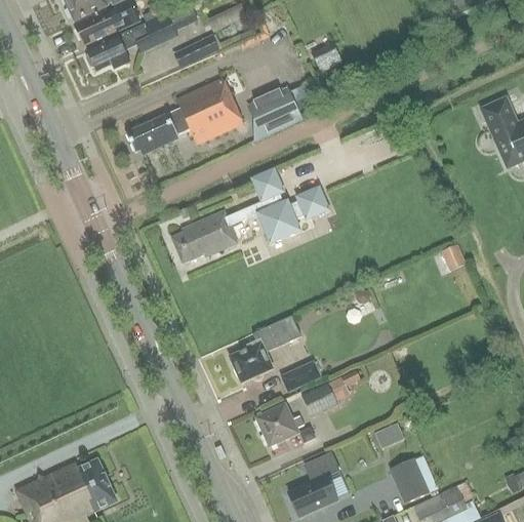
[(115,4),(123,0),(66,0),(75,18),(106,4),(106,3),(113,0),(115,4)]
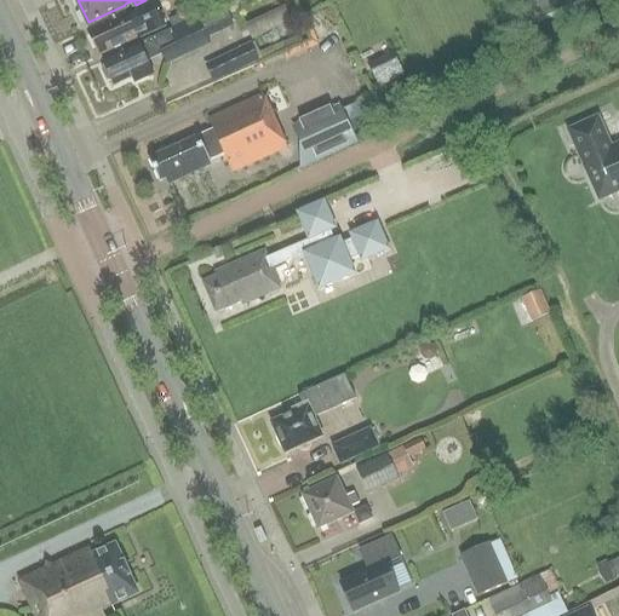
[(101,55),(159,27),(165,23),(154,0),(148,0),(135,6),(137,10),(126,15),(125,11),(87,28),(101,55)]
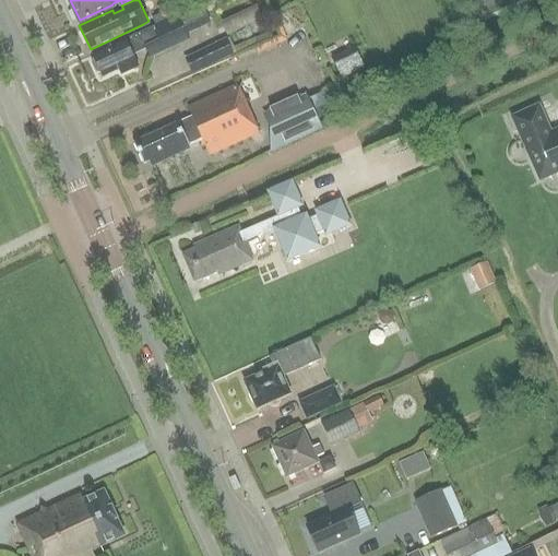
[(261,3),(229,18),(235,31),(266,16),(261,3)]
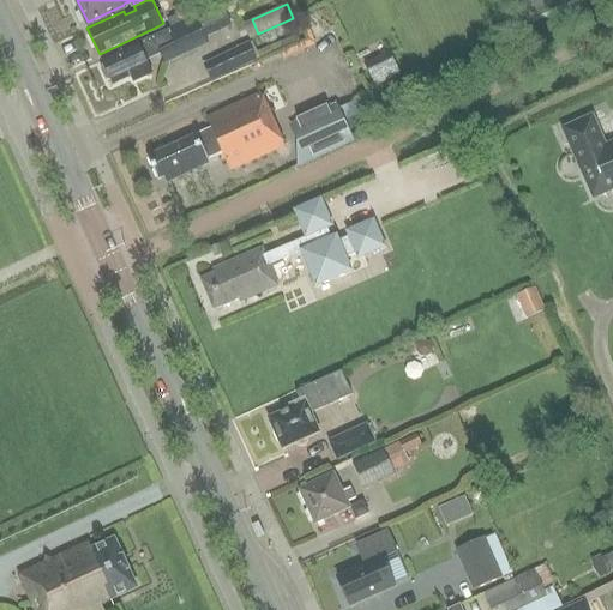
[(181,20),(176,12),(167,17),(170,25),(181,20)]
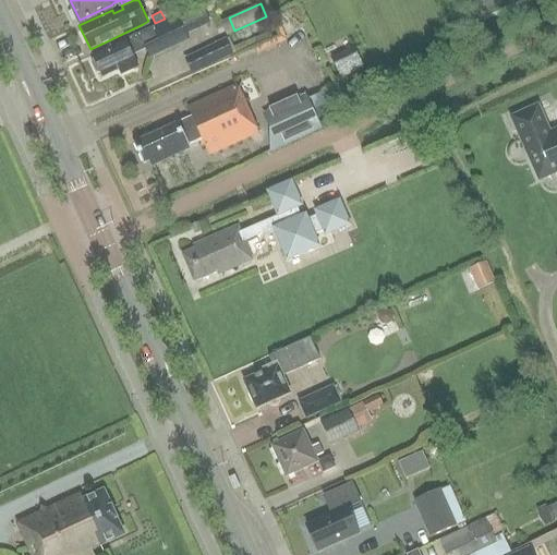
[(147,49),(186,31),(186,29),(178,12),(165,19),(155,23),(125,37),(124,37),(93,52),(95,59),(92,60),(97,72),(101,71),(103,74),(119,67),(121,71),(137,63),(131,50),(145,44),(147,49)]
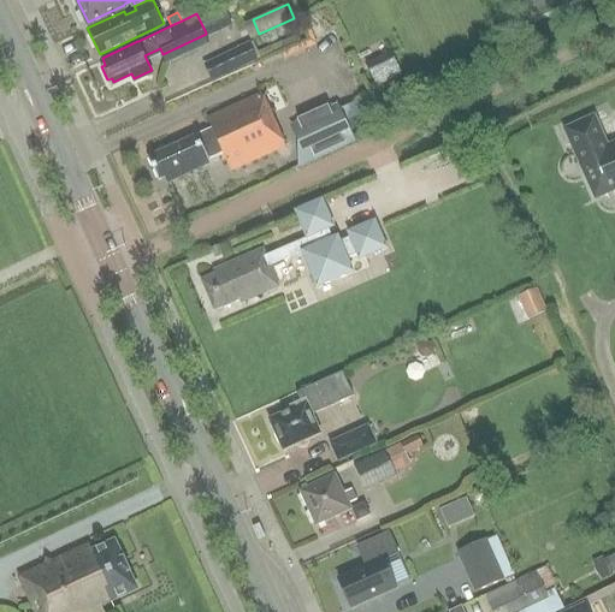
[(234,69),(258,58),(248,40),(225,51),(234,69)]
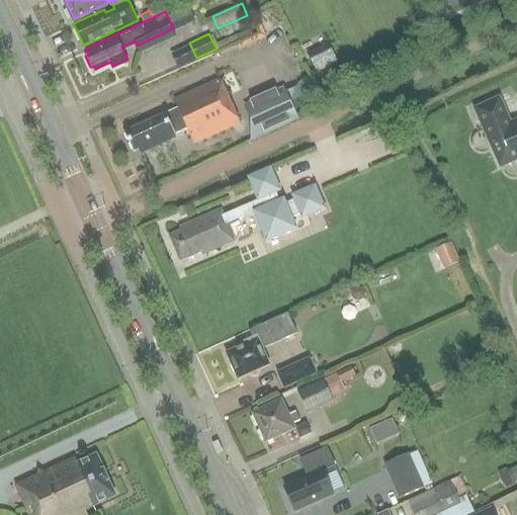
[(332,51),(311,61),(316,72),(337,62),(332,51)]
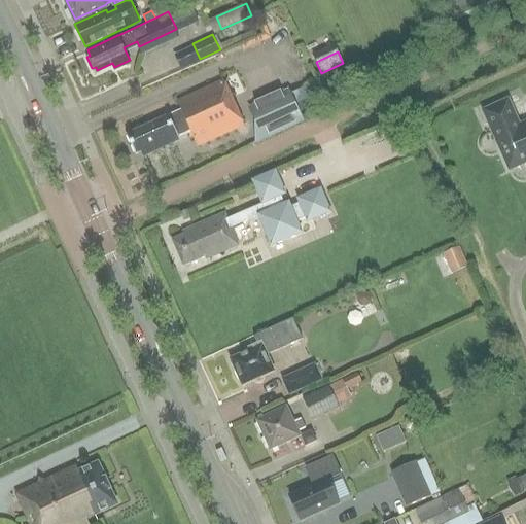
[(198,144),(243,124),(223,77),(177,99),(181,108),(168,114),(167,113),(126,133),(135,152),(142,148),(144,153),(179,138),(177,135),(190,129),(198,144)]
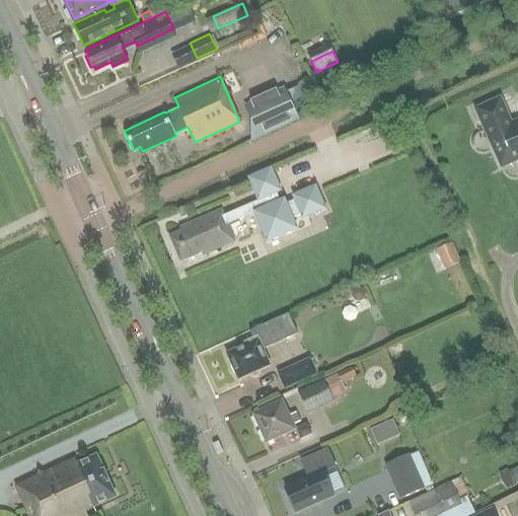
[(285,83),(243,101),(255,130),(296,112),(285,83)]
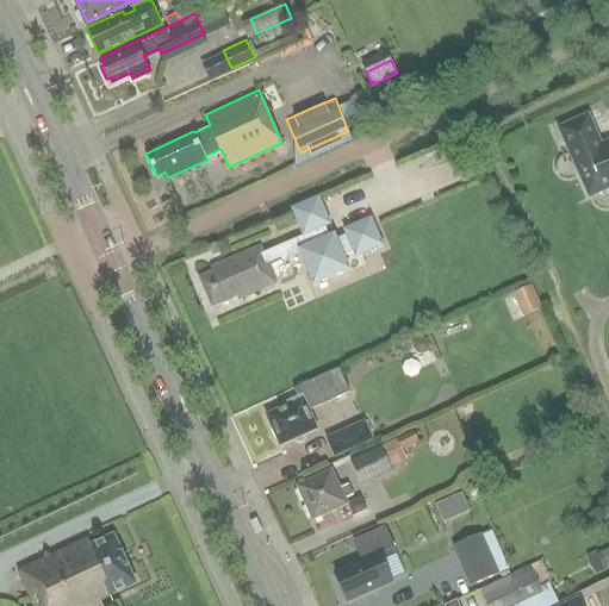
[(608,139),(600,144),(586,114),(560,126),(579,167),(577,168),(586,191),(589,189),(590,192),(608,182),(608,139)]
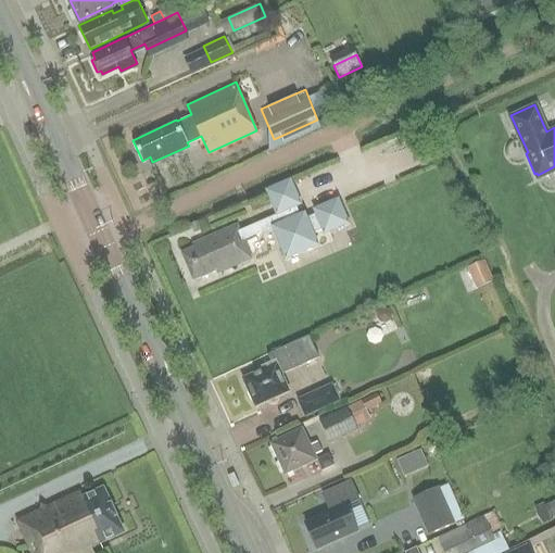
[(251,256),(243,238),(273,225),(286,255),(288,256),(316,244),(317,241),(313,231),(323,227),(324,229),(326,230),(347,222),(348,220),(339,199),(336,198),(316,206),(315,209),(316,211),(306,215),(305,213),(303,213),(301,213),(297,203),(299,202),(300,200),(291,180),(288,179),(268,188),(267,190),(277,212),(240,228),(237,223),(191,242),(193,246),(181,250),(193,278),(216,268),(217,272),(251,256)]
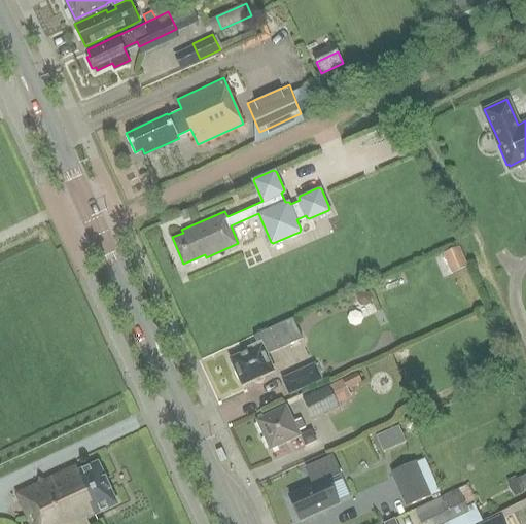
[(181,210),(184,218),(190,216),(186,208),(181,210)]
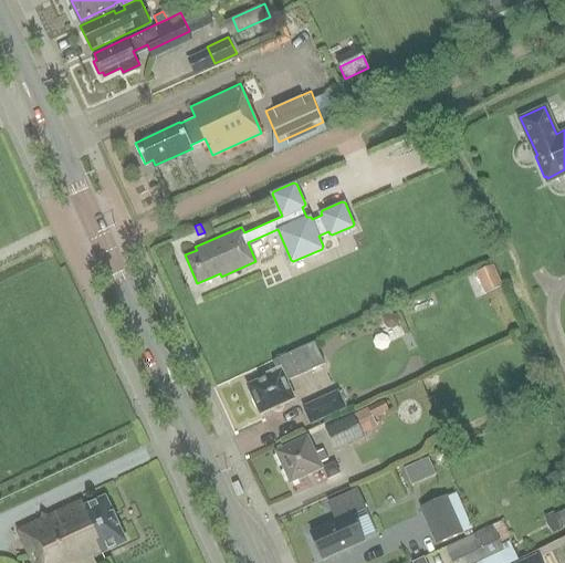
[(502,283),(493,262),(477,270),(485,290),(502,283)]
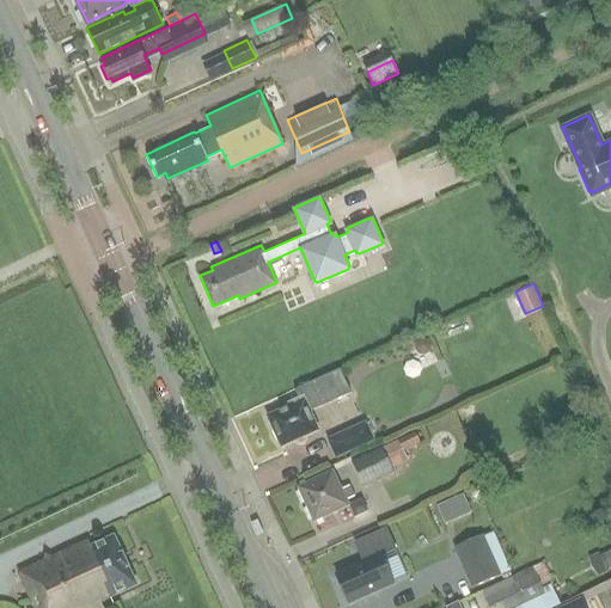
[(415,341),(415,347),(419,351),(425,352),(429,348),(431,342),(426,337),(420,337),(415,341)]
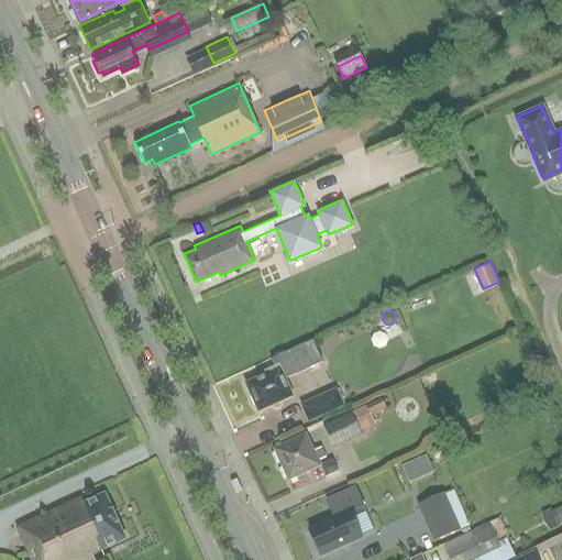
[(312,338),(297,346),(271,357),(274,365),(262,371),(264,374),(248,382),(252,393),(252,396),(254,403),(257,404),(259,408),(290,393),(284,377),(323,360),(312,338)]
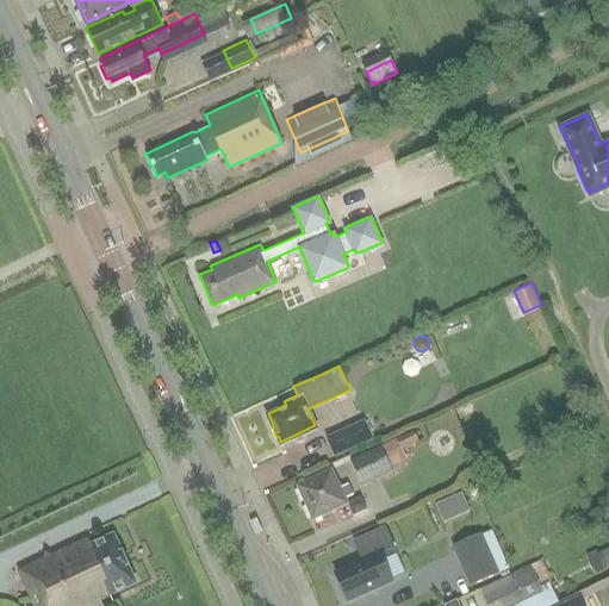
[(373,436),(365,417),(324,435),(334,455),(373,436)]
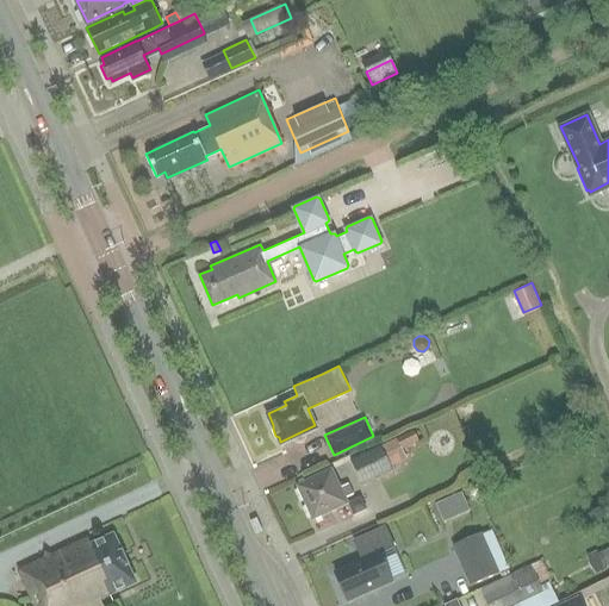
[(412,426),(396,435),(399,444),(417,436),(412,426)]
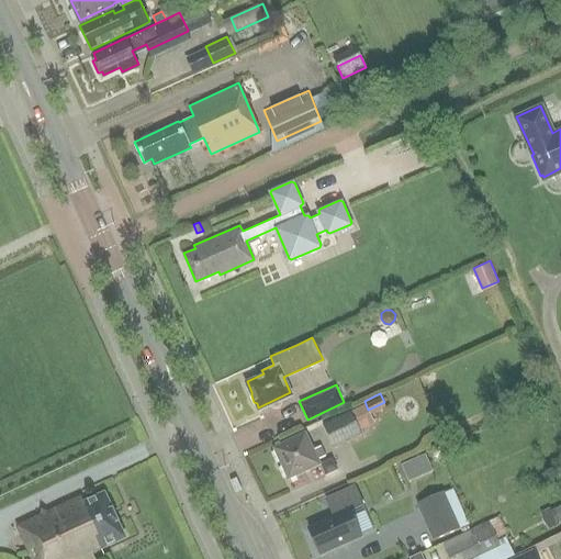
[(368,410),(365,401),(350,409),(356,421),(370,413),(368,410)]
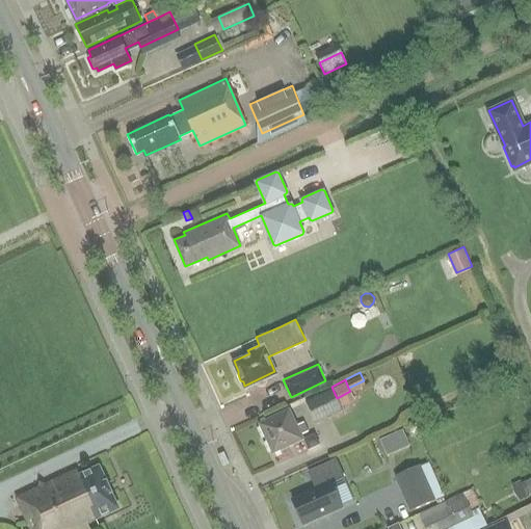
[(315,422),(341,410),(332,388),(306,399),(315,422)]
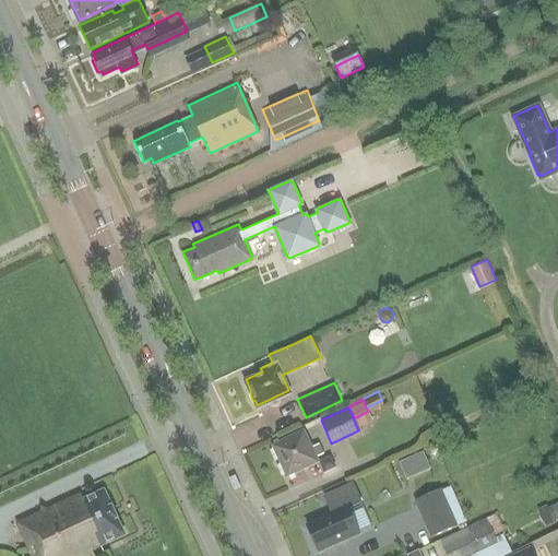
[(319,441),(311,445),(304,428),(272,444),(286,475),(319,460),(317,454),(324,451),(319,441)]
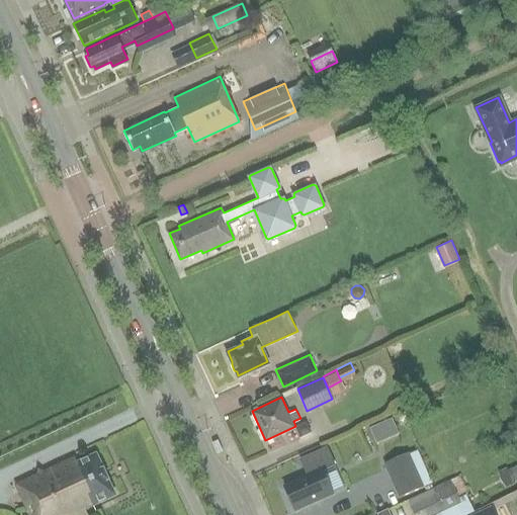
[(392,417),(369,427),(376,442),(399,432),(392,417)]
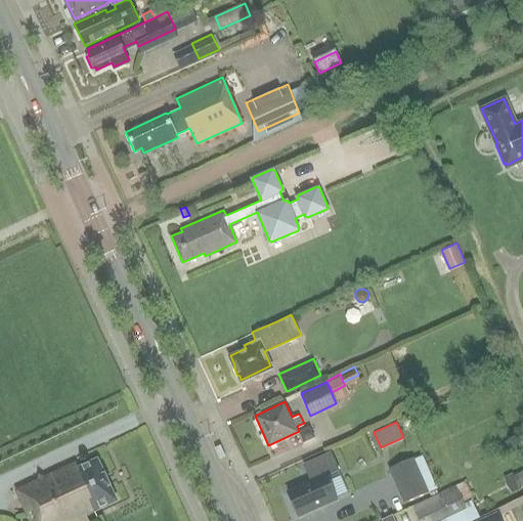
[(338,500),(327,475),(339,470),(332,452),(304,464),(311,480),(288,490),(299,516),(338,500)]
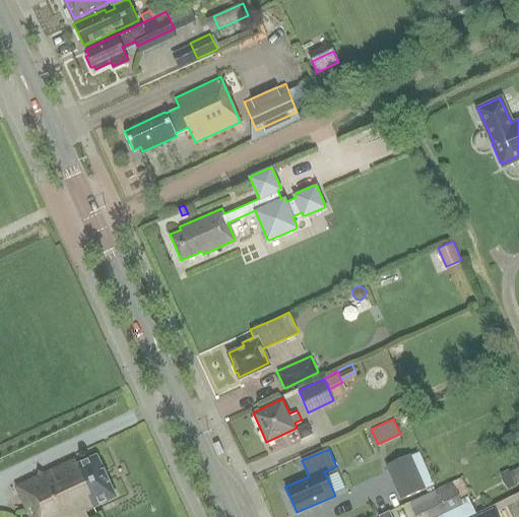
[(417,450),(409,454),(424,487),(432,483),(417,450)]
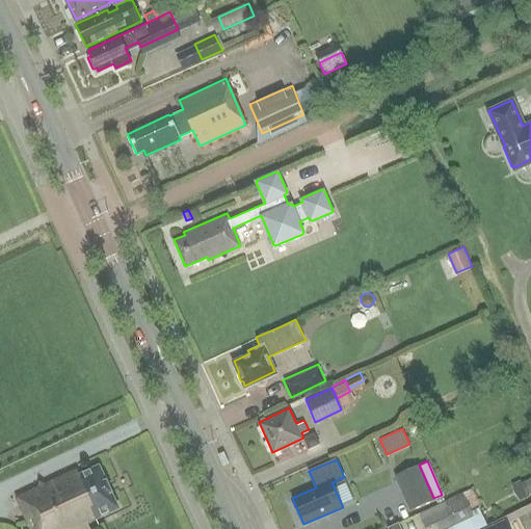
[(433,498),(419,465),(396,475),(410,508),(433,498)]
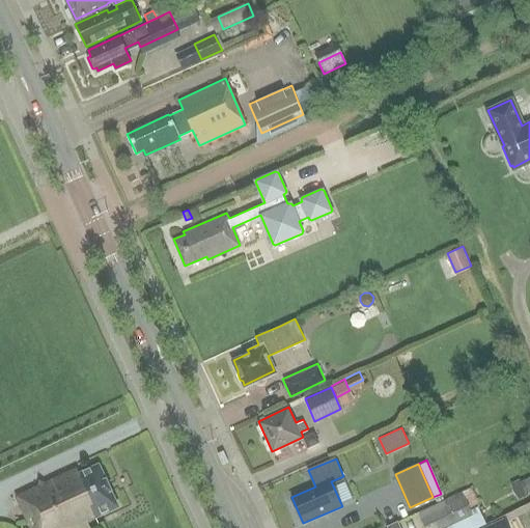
[(86,520),(117,505),(100,465),(79,474),(76,468),(17,496),(31,527),(85,527),(89,527),(86,520)]
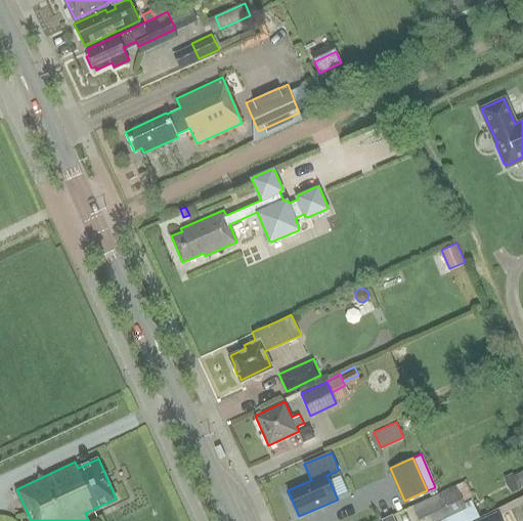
[(520,486),(519,484),(522,482),(522,472),(521,469),(514,473),(513,472),(506,475),(513,490),(520,486)]
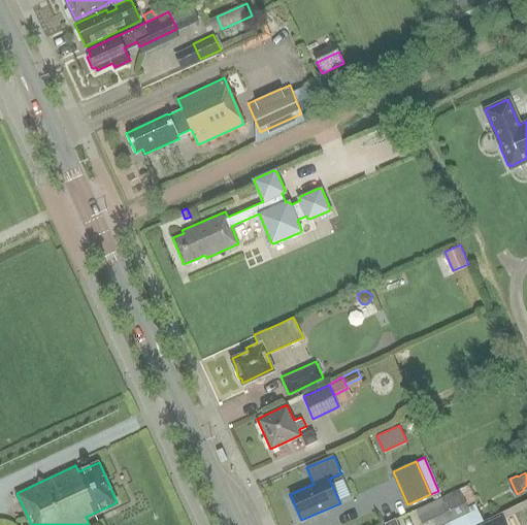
[(457,491),(418,510),(424,524),(442,524),(468,512),(457,491)]
